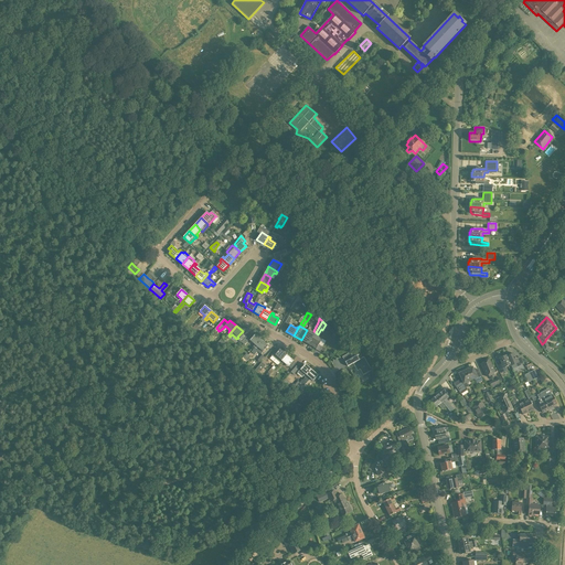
[(307,330),(301,340),(309,344),(315,334),(307,330)]
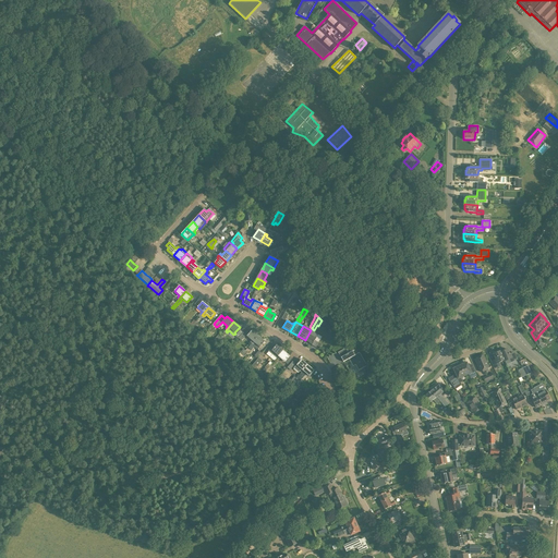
[(250,342),(252,343),(258,337),(252,330),(246,336),(252,340),(250,342)]
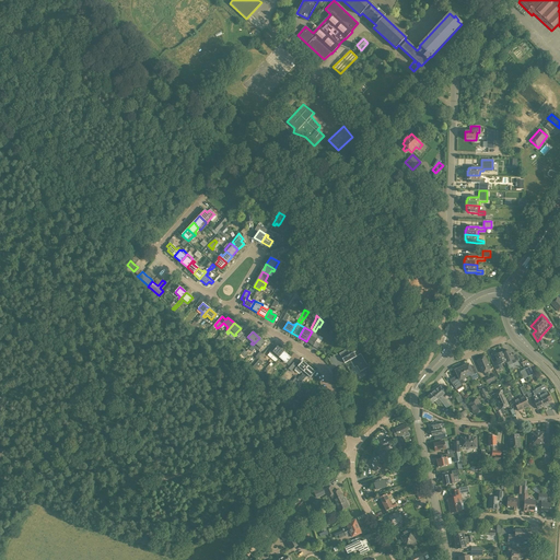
[(319,336),(312,331),(306,341),(313,346),(313,347),(317,349),(319,343),(316,341),(317,339),(319,336)]
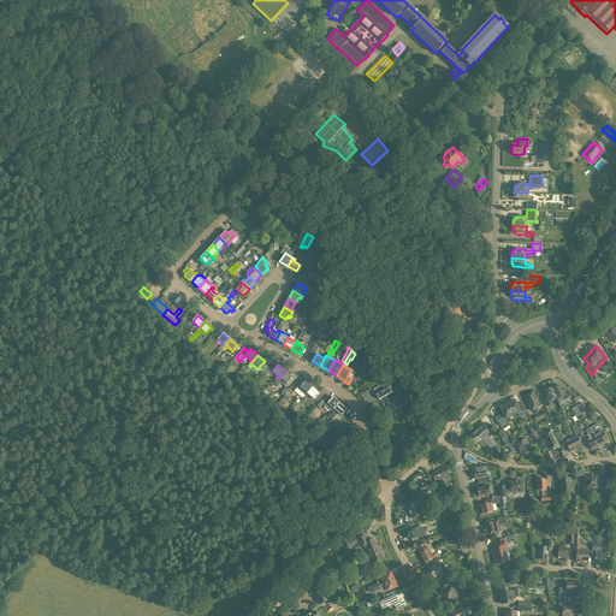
[(285,372),(278,379),(279,380),(279,381),(284,386),(286,384),(292,377),(285,372)]
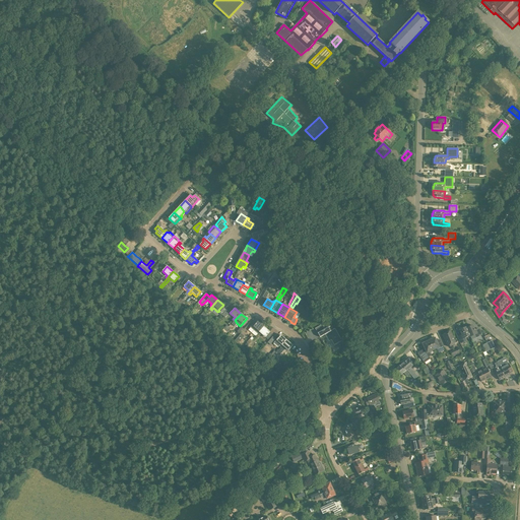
[(250,327),(258,334),(264,327),(257,322),(256,320),(250,327)]
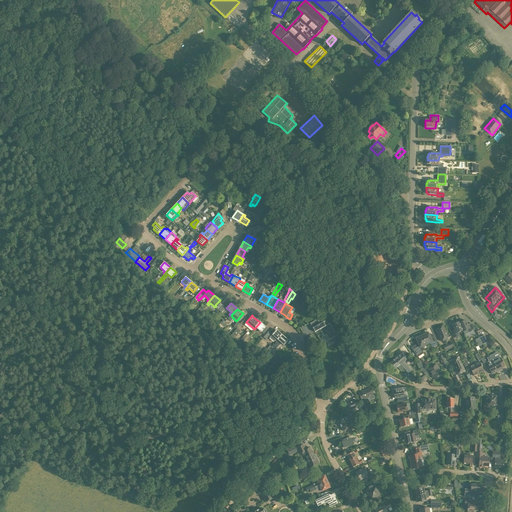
[(321,316),(316,319),(319,324),(313,328),(315,332),(320,329),(322,333),(324,336),(326,335),(329,340),(336,336),(329,324),(325,326),(323,322),(324,321),(321,316)]
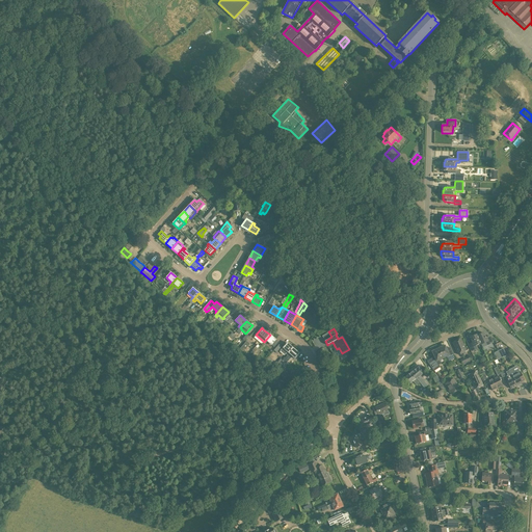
[(225,340),(229,342),(234,335),(232,333),(225,340)]
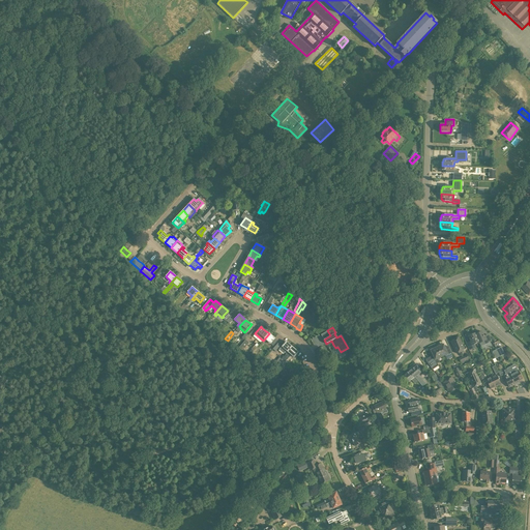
[(483,336),(481,331),(475,334),(478,343),(479,344),(484,342),(486,344),(491,342),(488,335),(483,336)]
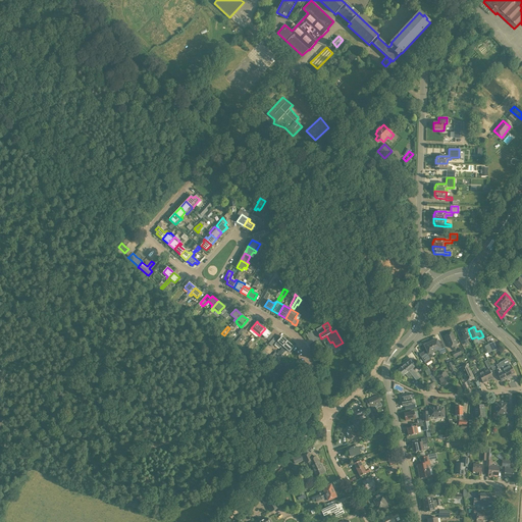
[(273,335),(265,328),(259,335),(260,336),(262,334),(269,341),(273,335)]
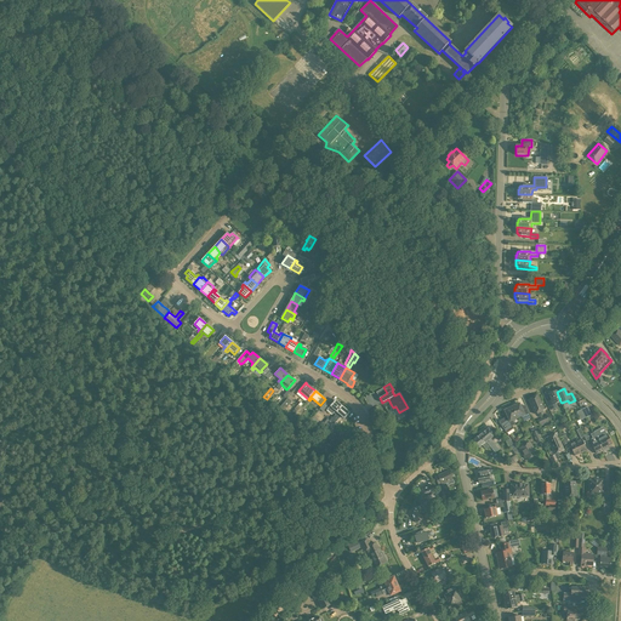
[(554,404),(560,402),(557,392),(557,391),(548,394),(552,400),(547,402),(551,410),(557,408),(554,404)]
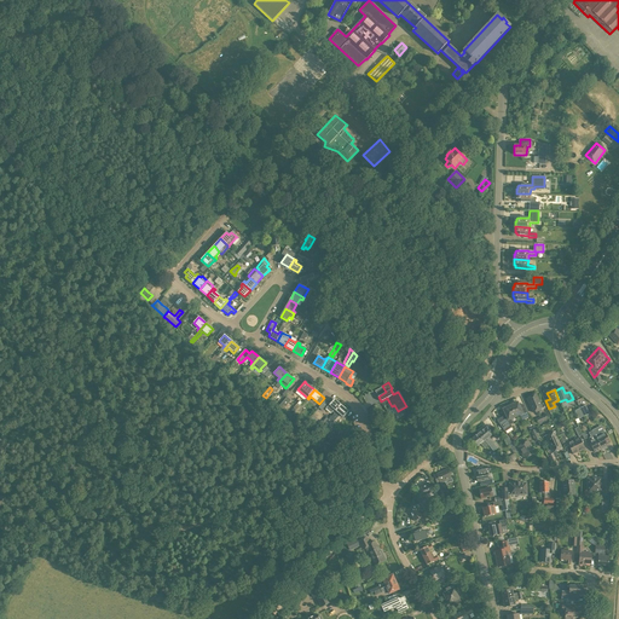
[(526,398),(533,412),(543,409),(536,394),(526,398)]
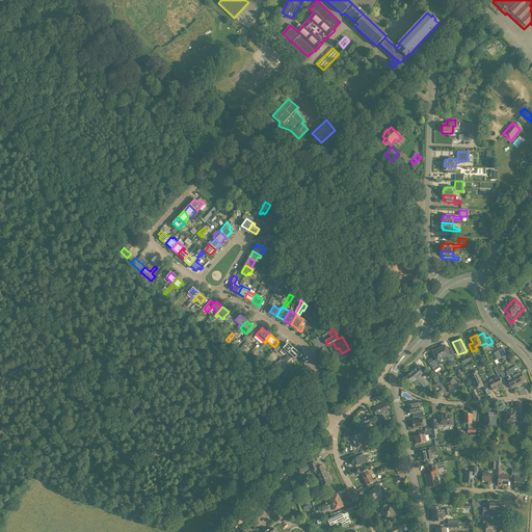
[(240,349),(243,352),(249,344),(246,341),(240,348),(240,349)]
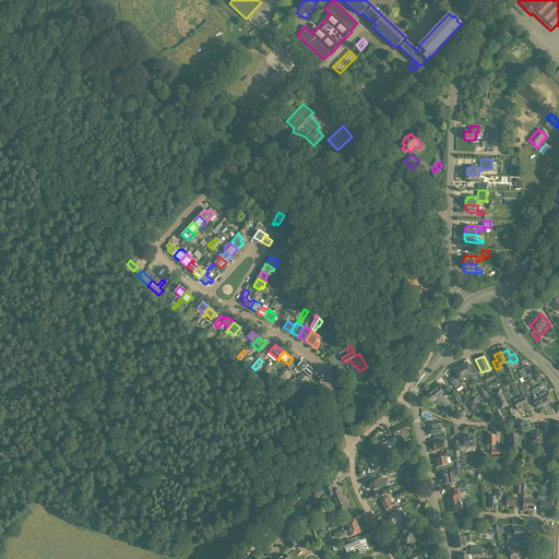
[(300,371),(301,372),(308,366),(301,360),(294,368),(299,372),(300,371)]
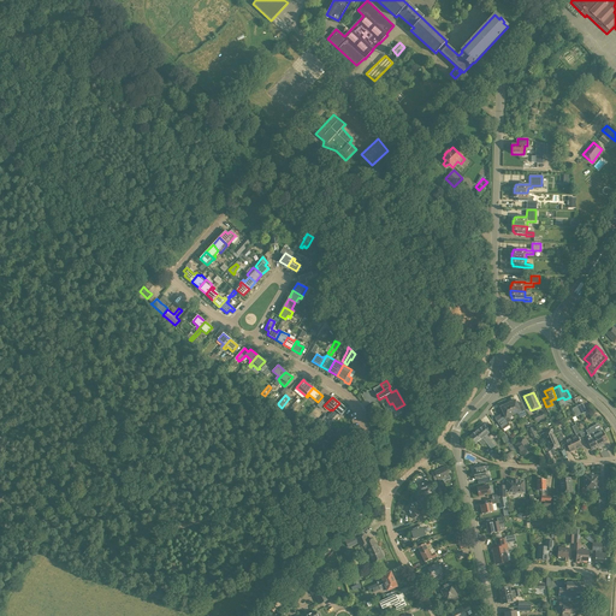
[(515,401),(508,403),(513,415),(517,413),(520,418),(526,415),(525,412),(521,406),(519,407),(515,401)]
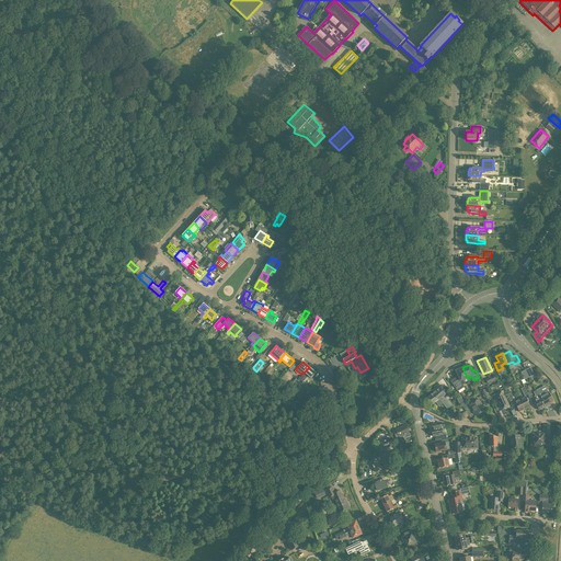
[(302,374),(298,380),(300,381),(299,384),(299,385),(300,384),(301,384),(304,380),(304,381),(306,378),(307,379),(308,377),(310,379),(316,374),(309,367),(302,374)]
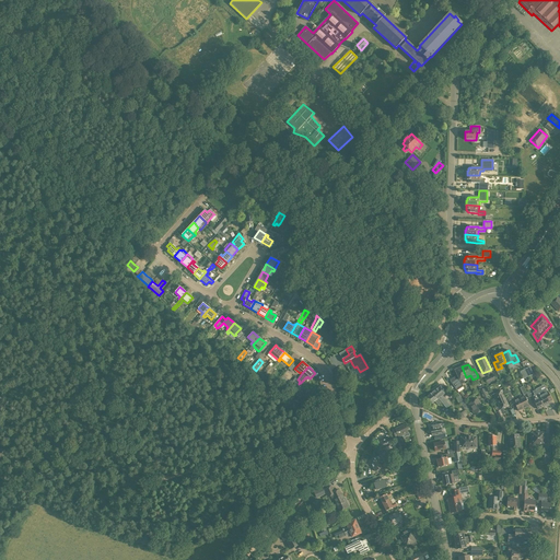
[(464,378),(466,377),(462,366),(455,370),(457,376),(451,381),(457,391),(463,386),(462,384),(464,383),(462,380),(464,378)]
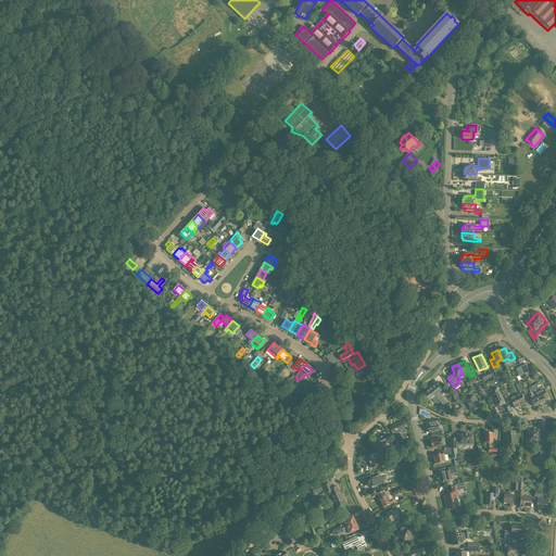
[(526,364),(520,367),(523,371),(525,374),(529,371),(526,364)]
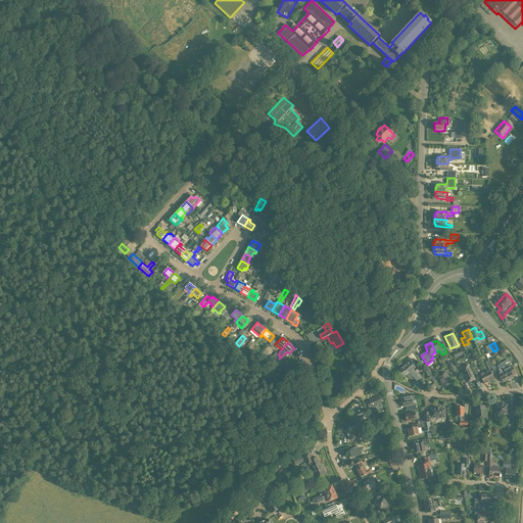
[(463,354),(461,350),(453,353),(455,359),(461,357),(460,355),(463,354)]
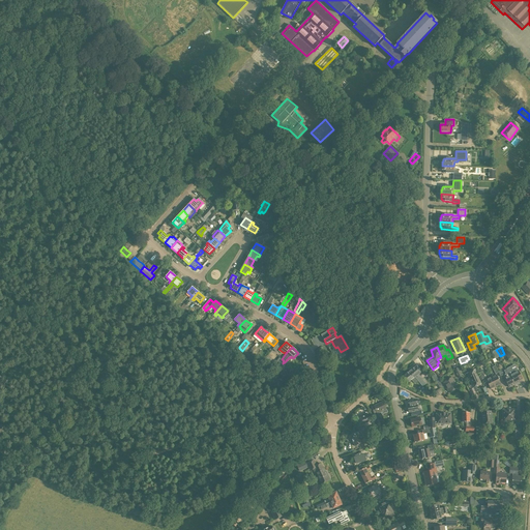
[(275,366),(282,359),(280,357),(276,361),(275,360),(272,364),(275,366)]
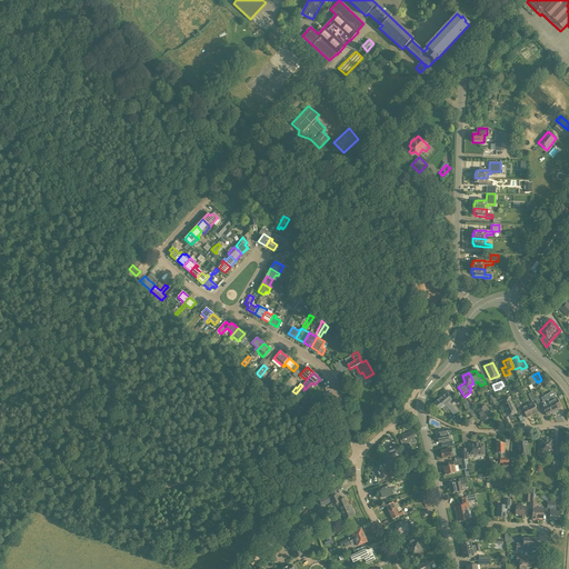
[(302,386),(296,393),(305,398),(306,396),(303,395),(305,393),(303,392),(303,390),(303,389),(305,387),(302,386)]
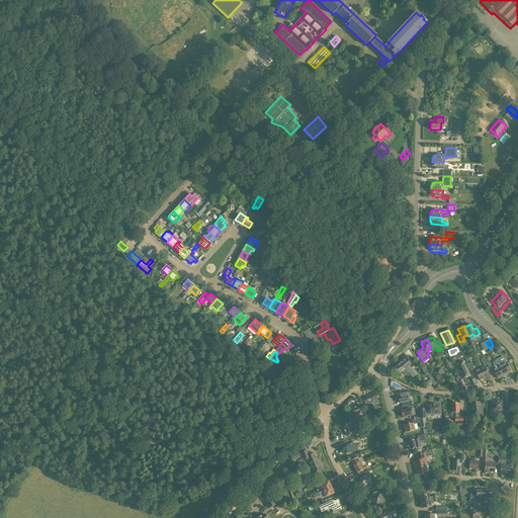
[(408,366),(412,363),(407,357),(400,363),(405,369),(404,370),(407,373),(408,373),(409,372),(408,371),(410,369),(408,366)]
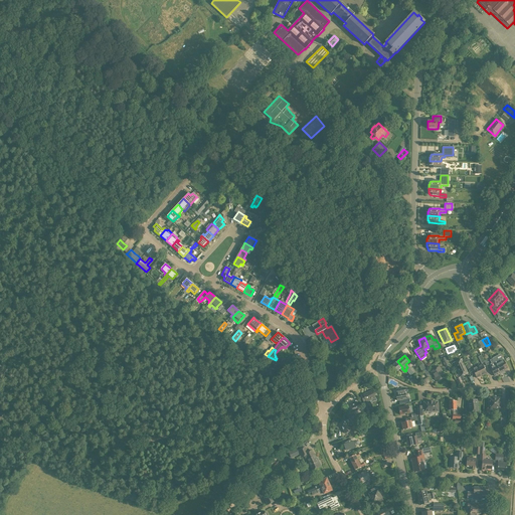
[(494,358),(492,359),(493,360),(495,365),(500,374),(505,371),(502,365),(505,364),(503,359),(502,357),(497,360),(497,359),(494,358)]
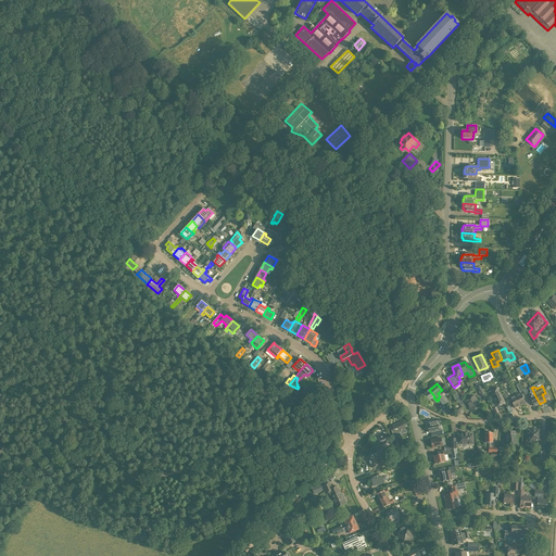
[(495,405),(492,406),(493,409),(492,409),(495,416),(500,414),(498,412),(501,411),(498,405),(505,403),(498,388),(490,392),(495,405)]
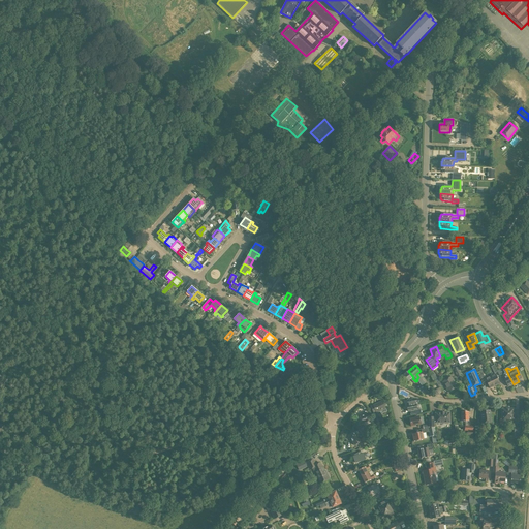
[(505,369),(503,370),(505,374),(503,374),(503,376),(503,378),(505,381),(506,384),(507,386),(514,384),(508,375),(506,370),(505,369)]
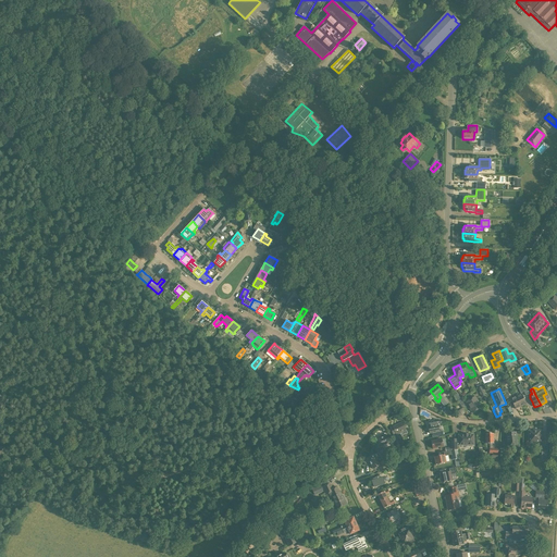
[(433,399),(436,404),(437,401),(434,398),(435,397),(430,391),(422,396),(428,403),(433,399)]
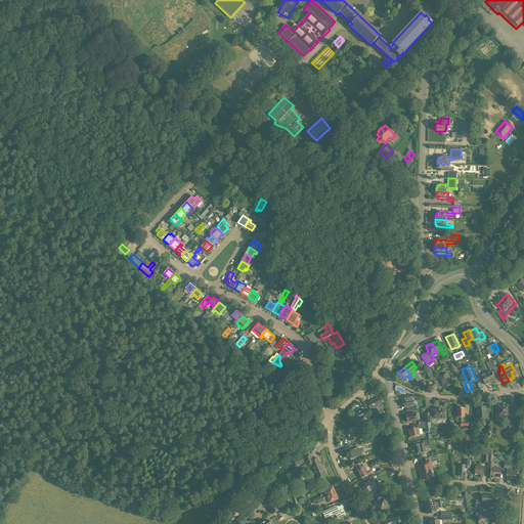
[(490,370),(486,374),(490,382),(495,380),(490,370)]
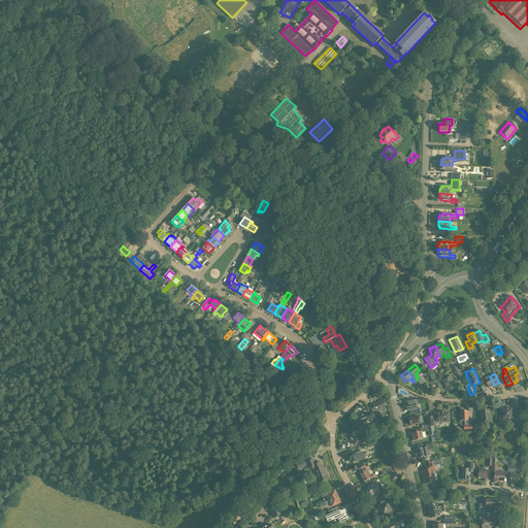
[(444,388),(448,392),(455,387),(451,381),(453,380),(450,376),(442,382),(446,387),(444,388)]
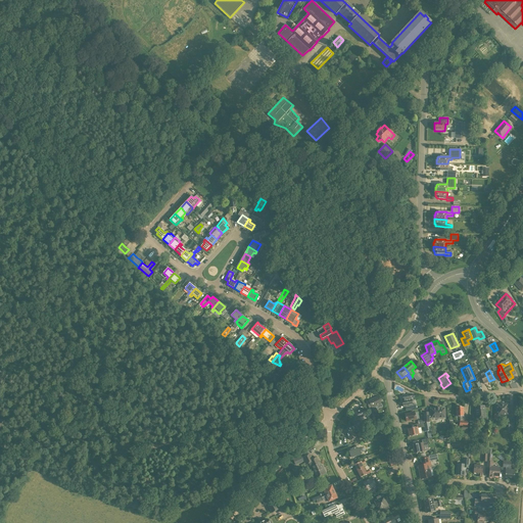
[(489,381),(485,373),(477,376),(478,379),(481,378),(484,384),(489,381)]
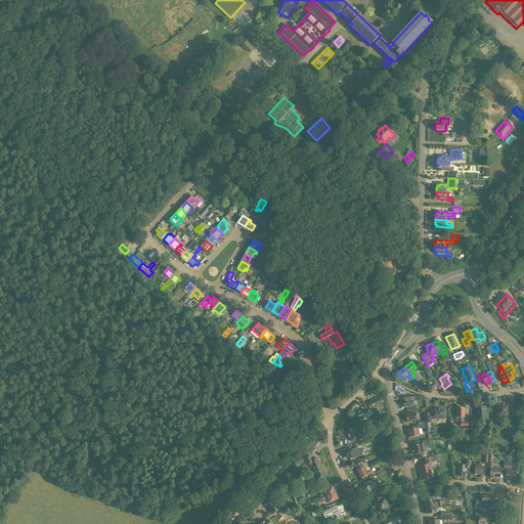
[(407,411),(411,410),(410,406),(413,406),(412,400),(413,399),(412,395),(402,396),(403,400),(402,401),(404,408),(406,407),(407,411)]
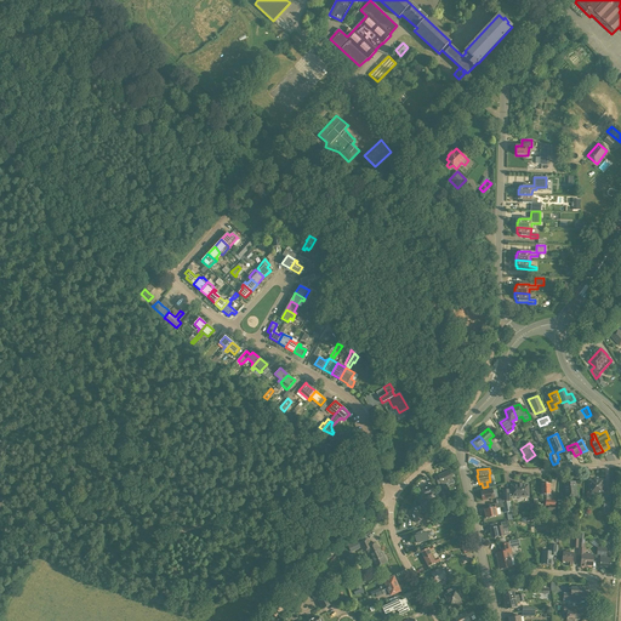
[(434,478),(438,485),(442,484),(442,485),(445,483),(448,486),(455,483),(449,471),(438,476),(438,477),(434,478)]
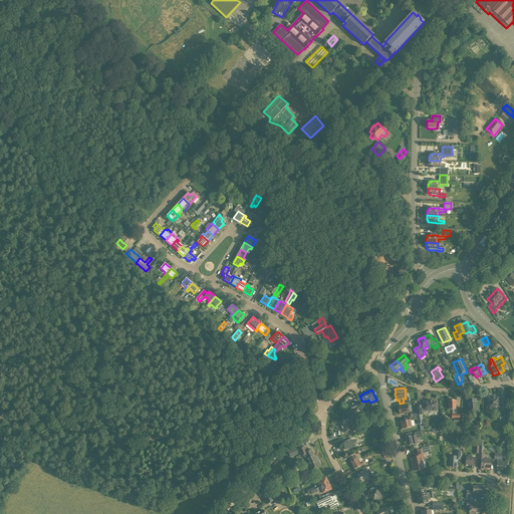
[(501,408),(499,408),(499,397),(492,398),(492,397),(488,397),(488,398),(487,398),(488,409),(496,409),(496,414),(501,413),(501,408)]
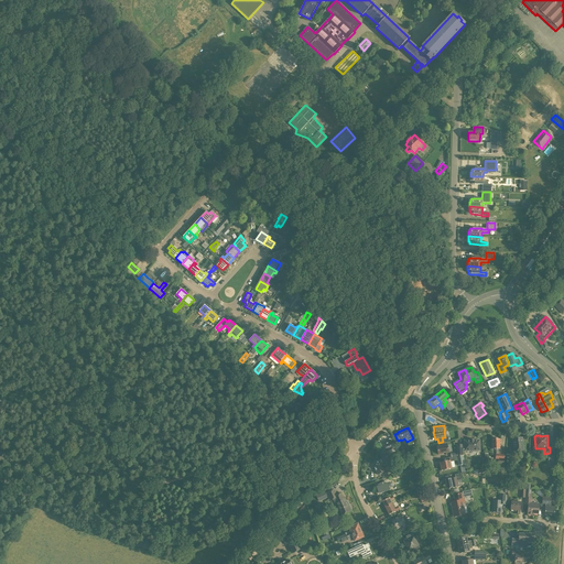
[(512,438),(514,452),(520,451),(520,456),(525,455),(525,449),(523,451),(522,437),(512,438)]
